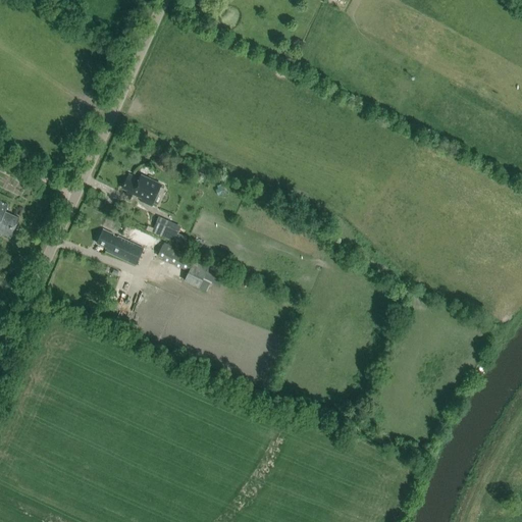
[(164,152),(156,160),(166,170),(174,162),(164,152)]
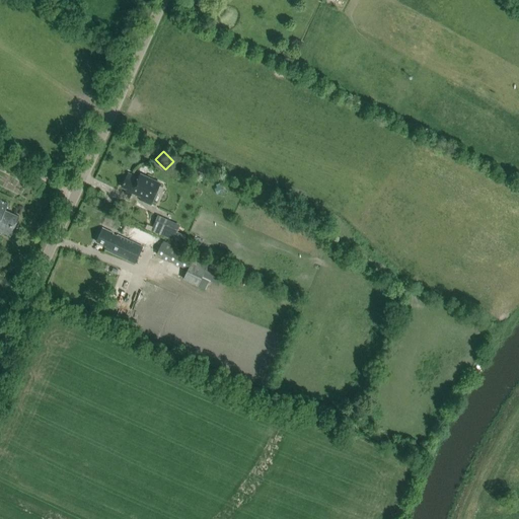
[(139,178),(128,173),(122,187),(126,189),(125,193),(131,195),(132,193),(141,197),(140,200),(150,204),(160,183),(140,174),(139,178)]
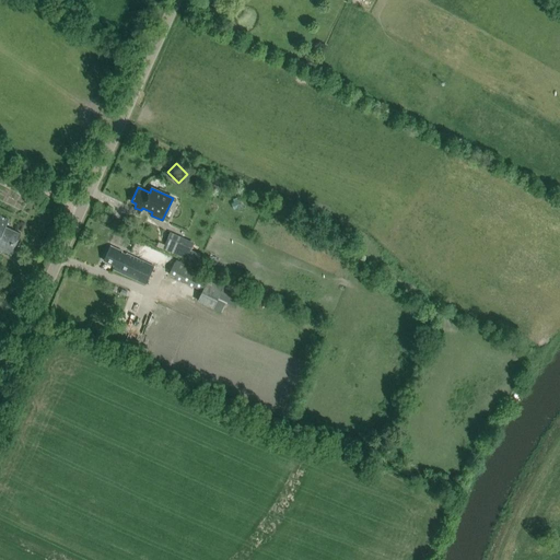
[(11,254),(20,234),(6,228),(9,220),(0,216),(0,251),(1,252),(2,249),(11,254)]
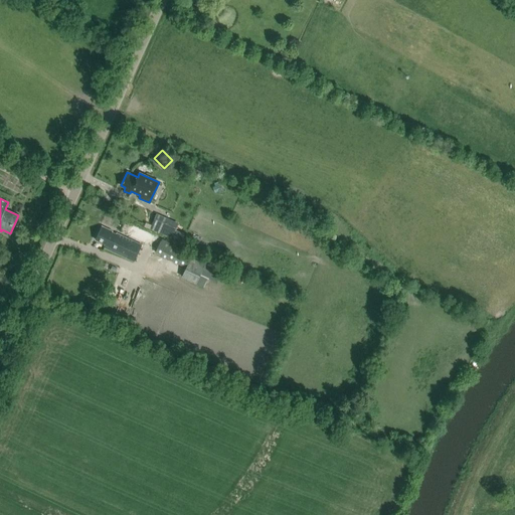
[(168,219),(156,214),(151,224),(150,229),(162,234),(168,219)]
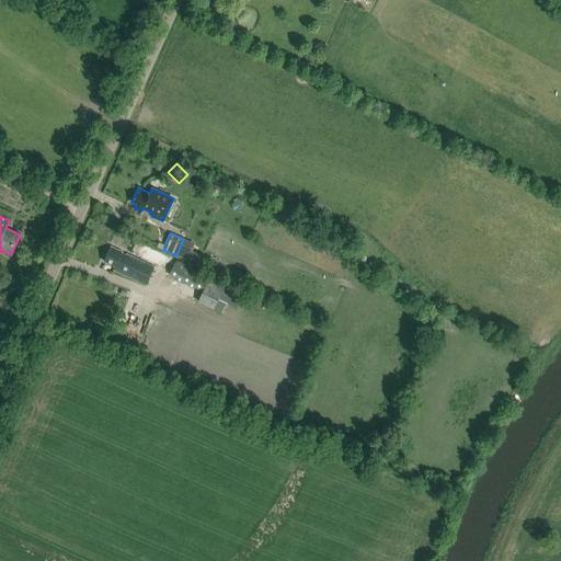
[(146,285),(153,267),(111,247),(104,262),(115,266),(114,270),(146,285)]
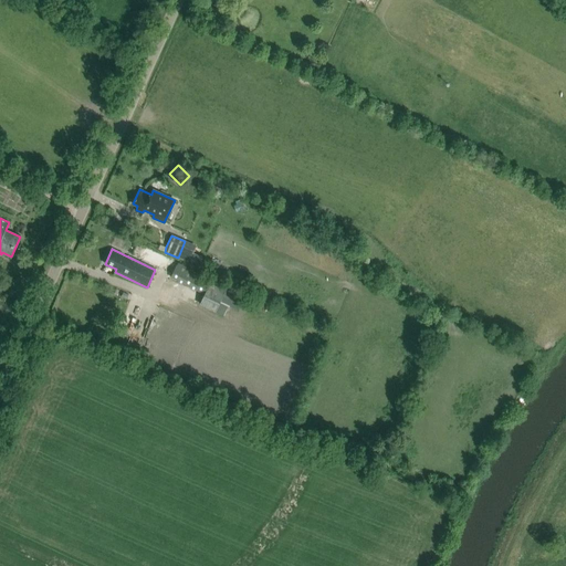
[(177,264),(145,249),(140,259),(171,274),(170,278),(177,281),(205,294),(199,304),(215,312),(221,315),(224,316),(231,303),(237,306),(242,294),(177,262),(177,264)]
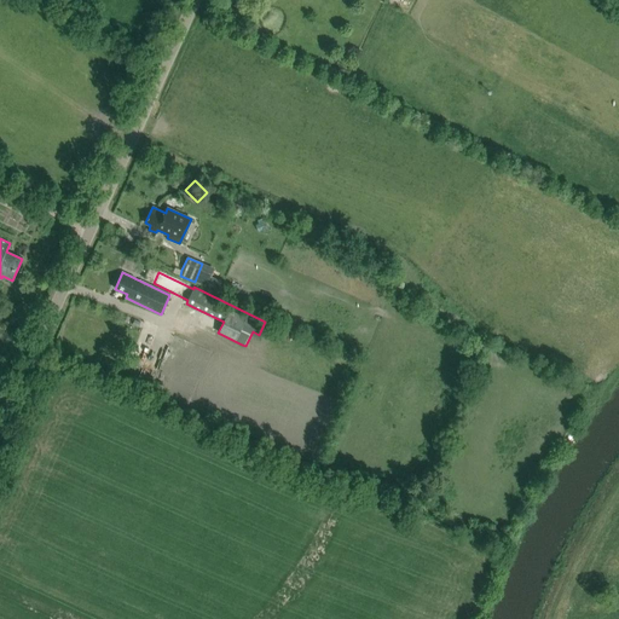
All buildings are outlined.
